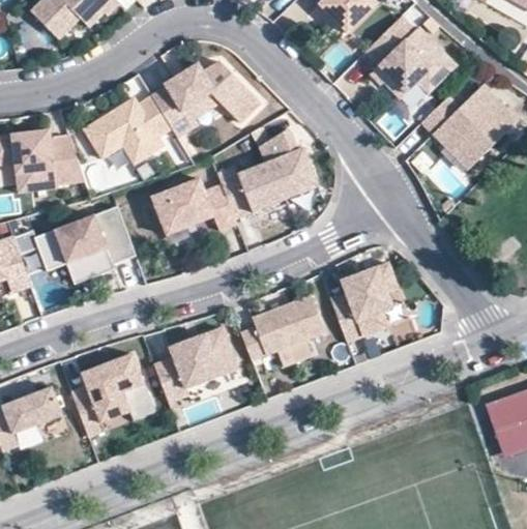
[(41,0),(30,12),(57,39),(79,19),(88,27),(103,12),(106,16),(117,4),(113,0),(41,0)]
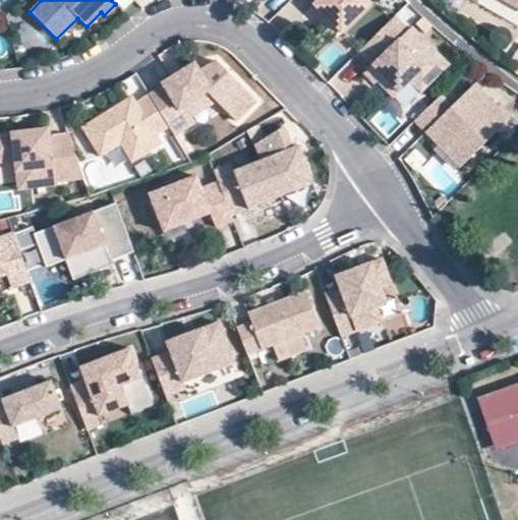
[(367,3),(364,0),(313,0),(309,4),(338,33),(367,3)]
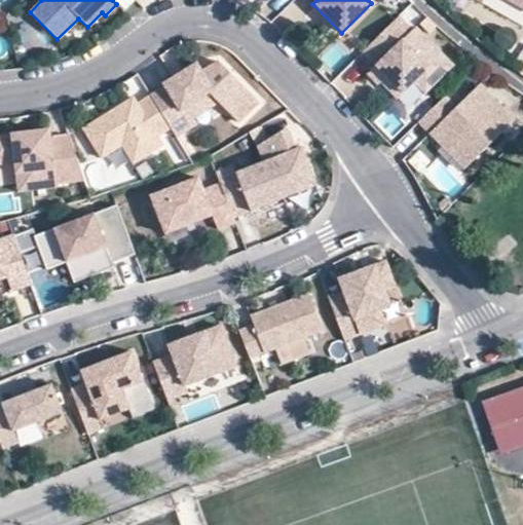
[(522,0),(507,0),(522,8),(522,0)]
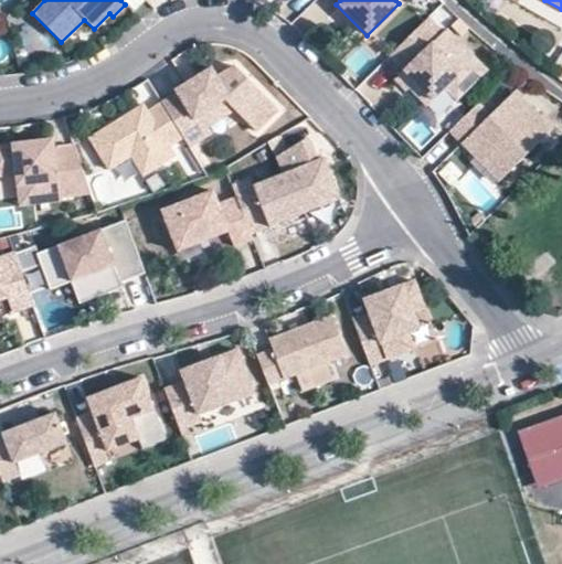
[(303,38),(319,20),(306,8),(289,27),(303,38)]
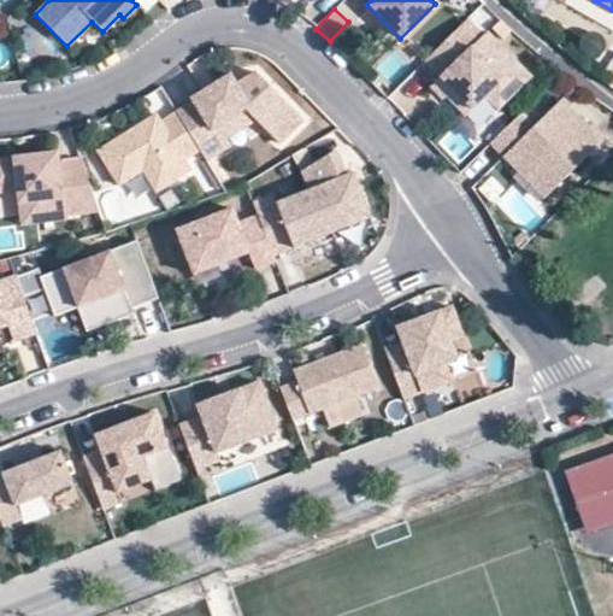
[(518,83),(473,37),(470,41),(455,27),(420,60),(436,76),(430,82),(461,113),(472,103),(485,116),(518,83)]
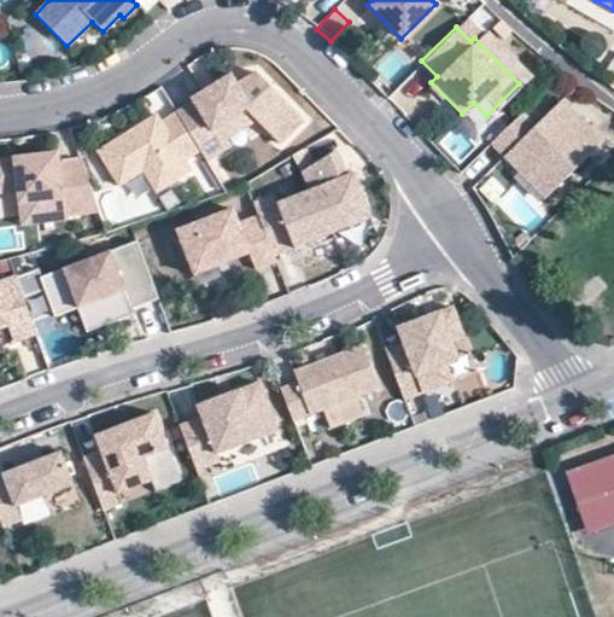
[(217,124),(246,106),(256,116),(280,141),(300,120),(253,70),(233,83),(227,74),(189,98),(191,100),(174,111),(198,149),(204,159),(229,144),(224,137),(217,124)]
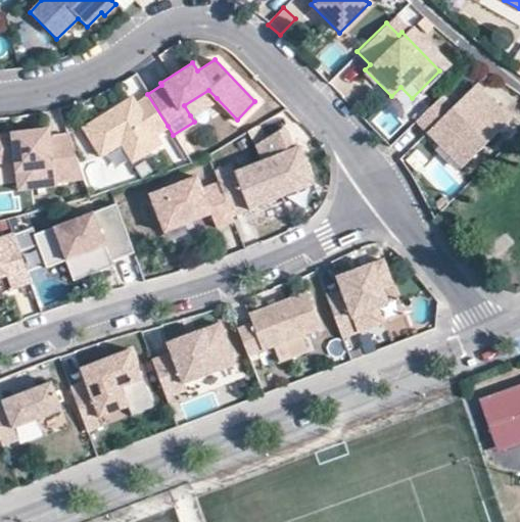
[(509,119),(474,83),(451,105),(439,94),(412,121),(435,144),(443,137),(466,159),(509,119)]
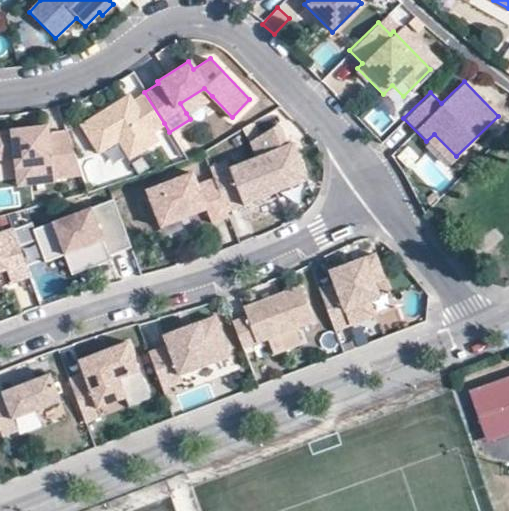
[(186,113),(212,96),(204,88),(180,103),(186,113)]
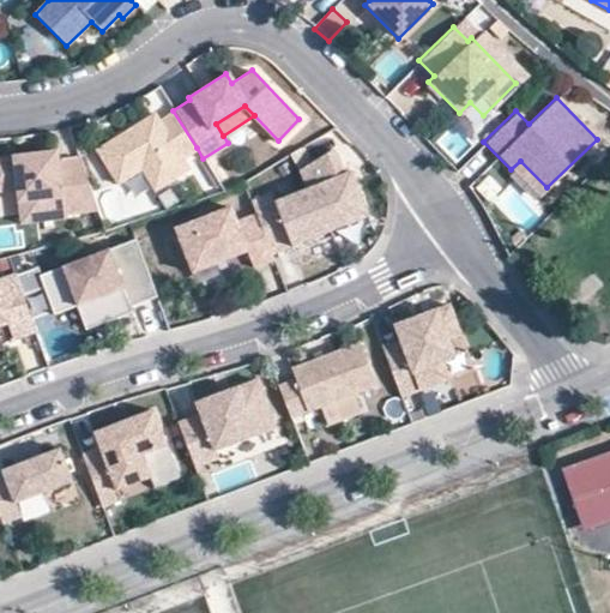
[(197,148),(173,110),(157,120),(152,112),(95,149),(116,184),(140,168),(153,190),(188,168),(182,157),(197,148)]
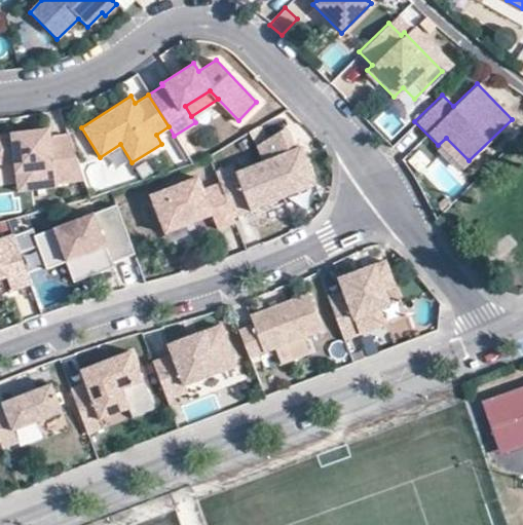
[(82,180),(67,135),(48,138),(47,128),(0,135),(0,164),(13,163),(14,174),(23,173),(26,190),(54,187),(54,184),(82,180)]
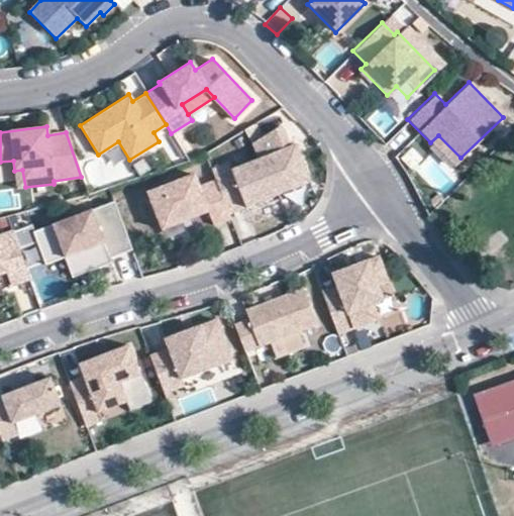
[(280,130),(250,143),(257,159),(231,170),(227,163),(210,171),(215,181),(225,204),(240,198),(245,208),(312,185),(300,158),(297,159),(293,149),(291,149),(283,133),(280,130)]
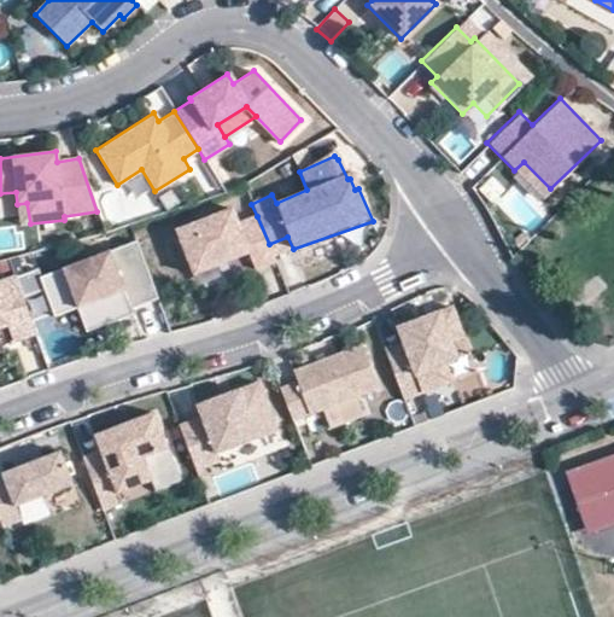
[(514,170),(541,198),(550,188),(524,162),(514,170)]
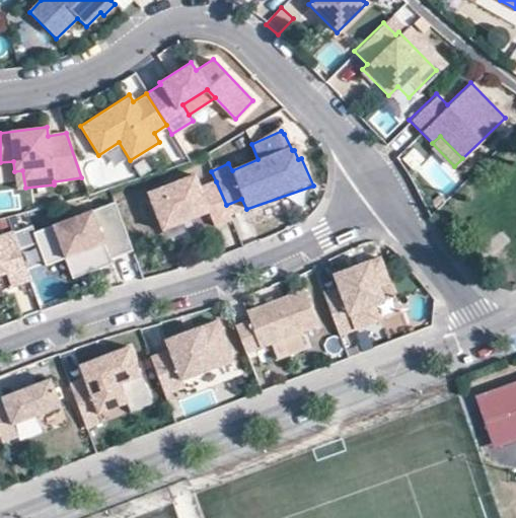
[(25,188),(22,170),(14,171),(16,189),(25,188)]
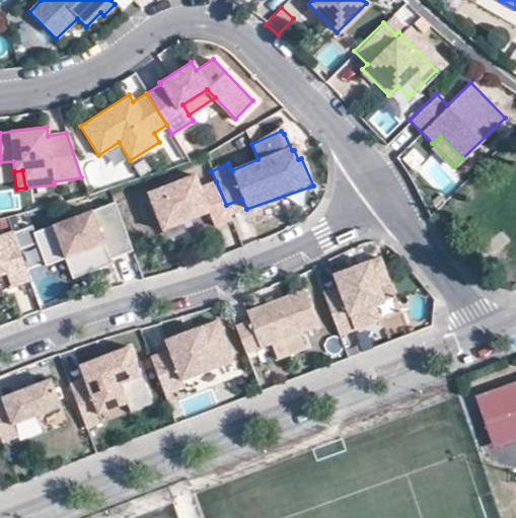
[(197,175),(148,197),(164,234),(210,214),(216,228),(233,220),(231,216),(226,205),(216,181),(202,188),(197,175)]
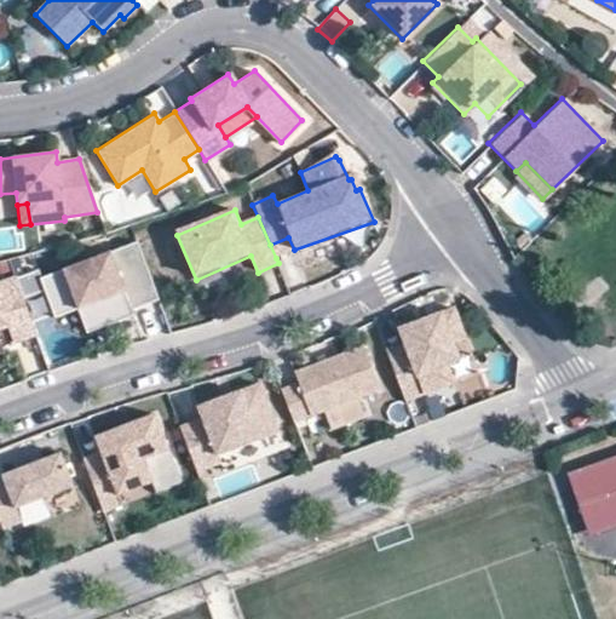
[(288,238),(270,245),(276,258),(294,250),(288,238)]
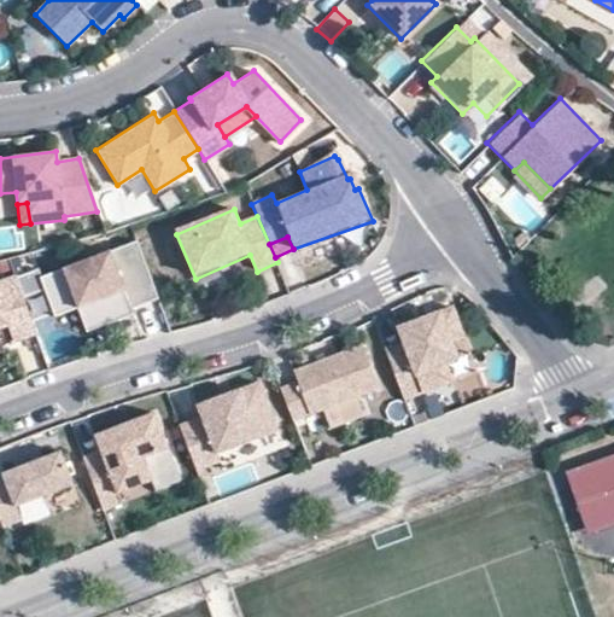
[(139,242),(40,279),(56,318),(79,309),(85,326),(105,319),(107,326),(135,315),(133,310),(159,300),(139,242)]
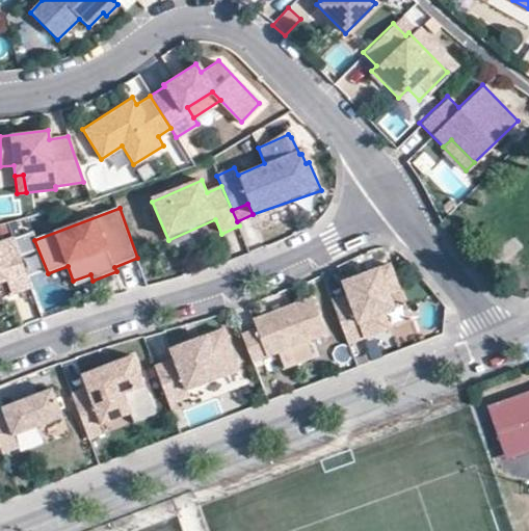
[(14,239),(0,244),(0,284),(7,282),(12,295),(31,288),(14,239)]
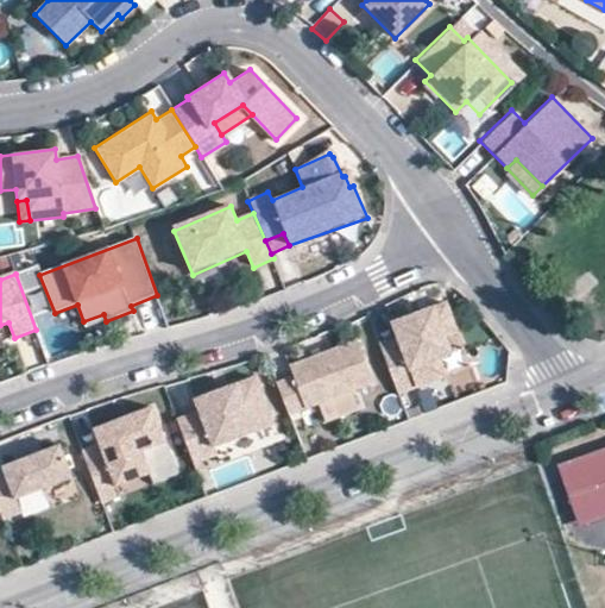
[(402,389),(448,371),(435,337),(460,327),(448,298),(395,319),(401,332),(383,339),(402,389)]
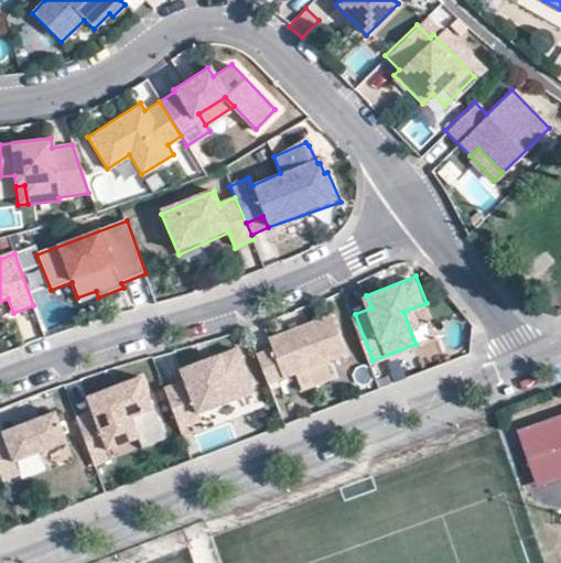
[(96,291),(77,298),(79,304),(98,298),(96,291)]
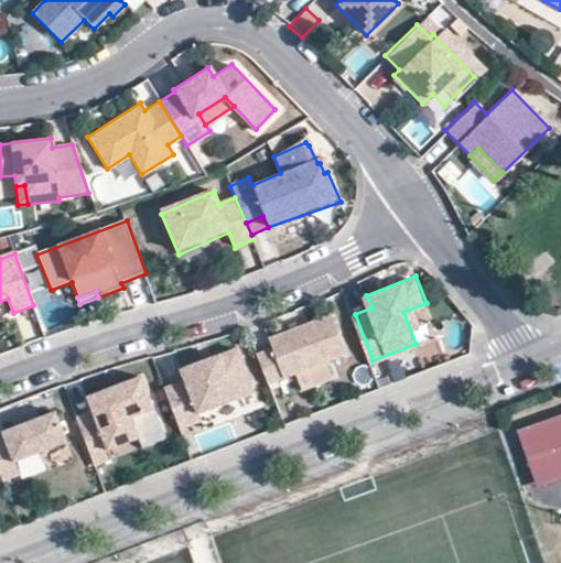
[(18,337),(36,334),(31,311),(12,315),(18,337)]
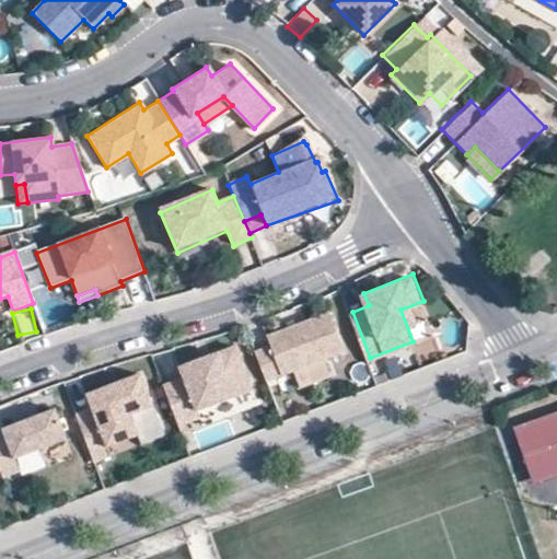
[(257,348),(268,377),(296,368),(302,385),(332,373),(325,356),(346,348),(331,309),(268,333),(273,342),(257,348)]
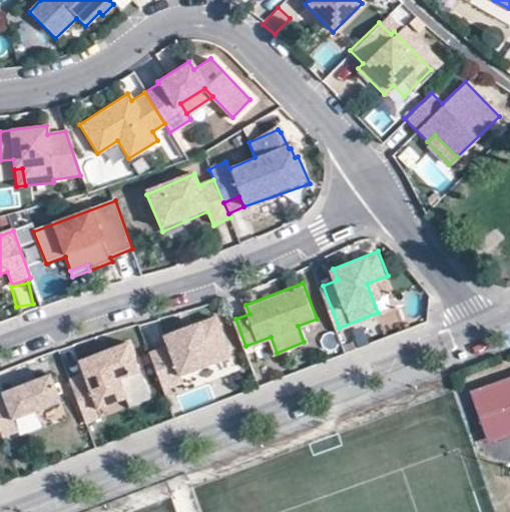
[(182,374),(233,354),(217,314),(166,335),(169,344),(151,351),(165,388),(184,380),(182,374)]
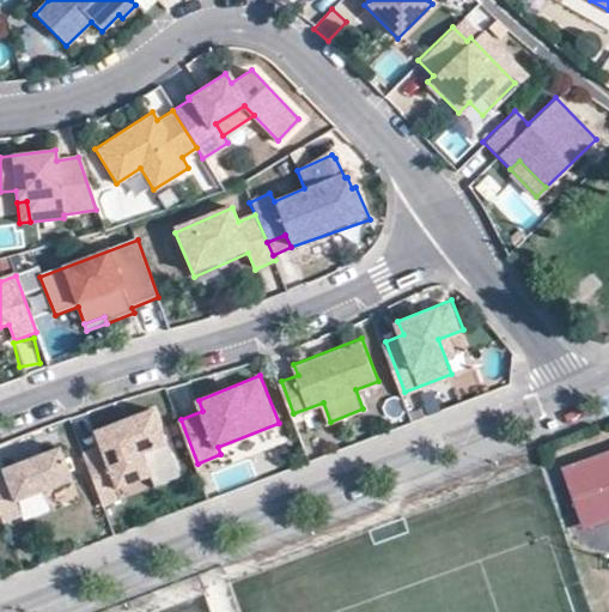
[(116,479),(150,467),(156,484),(181,474),(154,407),(129,417),(132,423),(133,425),(125,429),(123,425),(98,435),(102,444),(84,450),(104,503),(123,496),(116,479)]
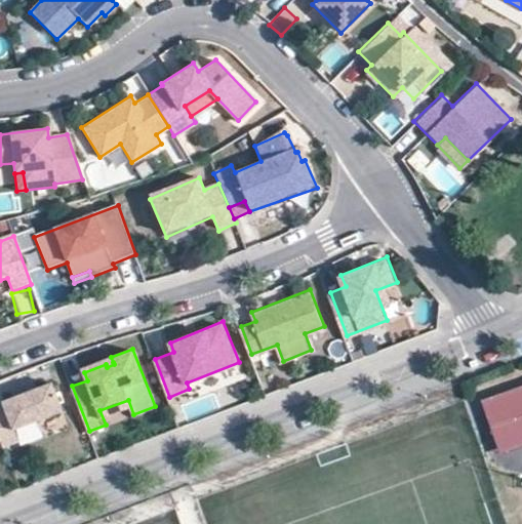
[(14,429),(63,410),(51,383),(2,401),(4,406),(6,412),(0,414),(0,435),(4,446),(19,441),(14,429)]
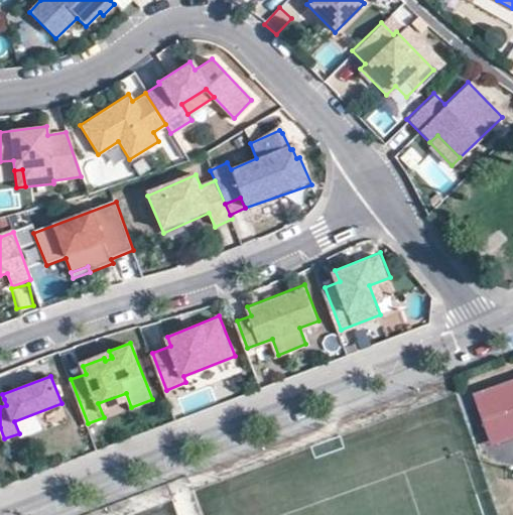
[(512,382),(480,395),(494,432),(512,424),(512,382)]
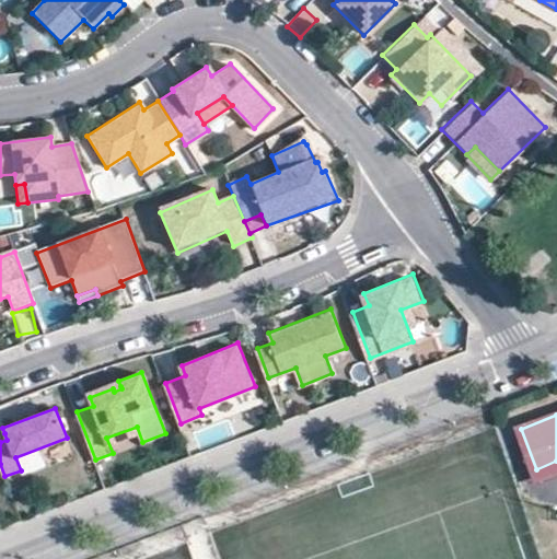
[(556,461),(536,469),(543,485),(556,478),(556,461)]
